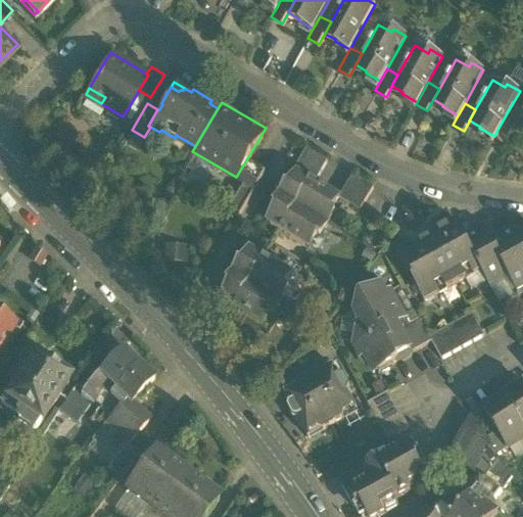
[(498,128),(510,134),(516,125),(516,124),(522,112),(511,106),(498,128)]
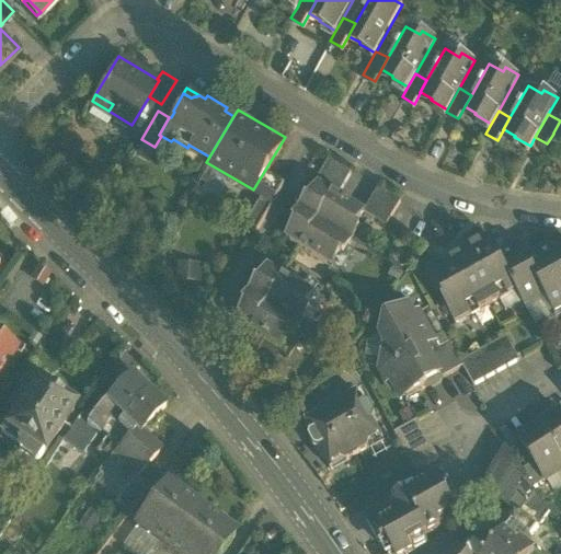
[(329,154),(322,165),(344,179),(351,168),(329,154)]
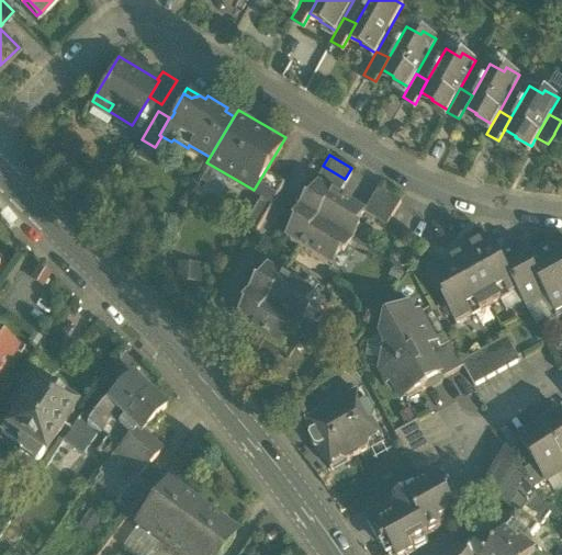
[(338,190),(345,179),(323,166),(315,177),(322,180),(338,190)]
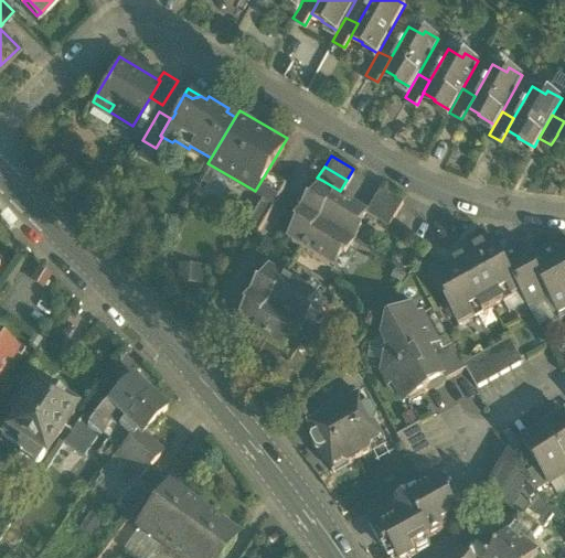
[(245,225),(256,232),(286,182),(267,171),(255,191),(263,195),(245,225)]
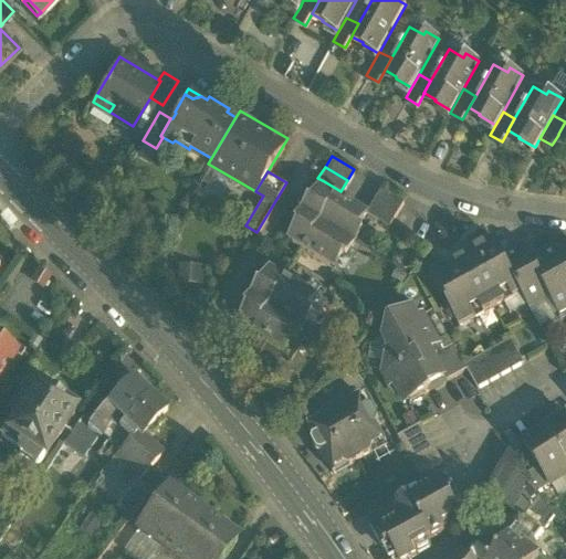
[(315,192),(306,209),(354,238),(363,224),(358,222),(367,208),(341,191),(324,181),(317,193),(315,192)]
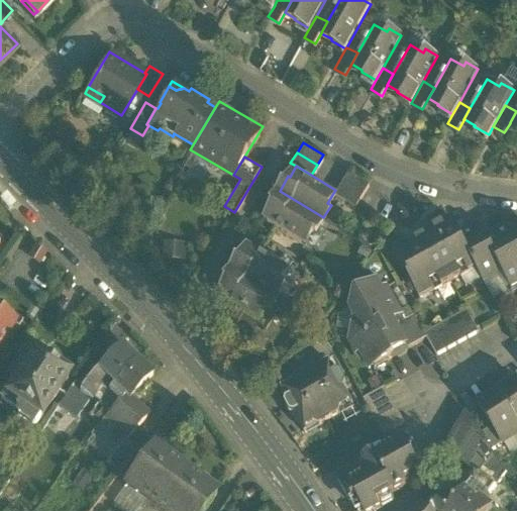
[(348,170),(341,180),(363,192),(369,182),(348,170)]
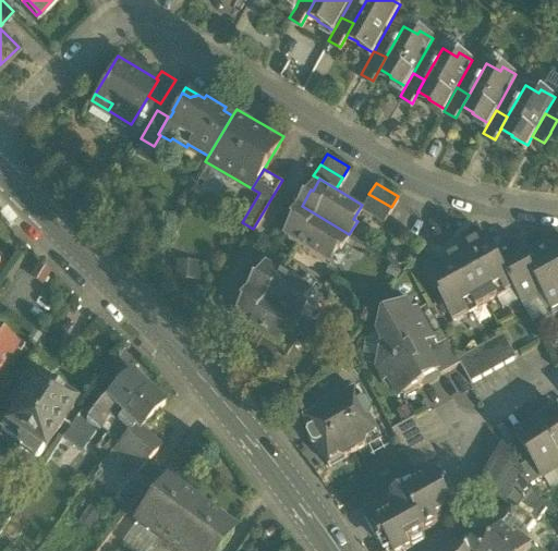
[(391,207),(368,194),(362,205),(365,207),(385,219),(391,207)]
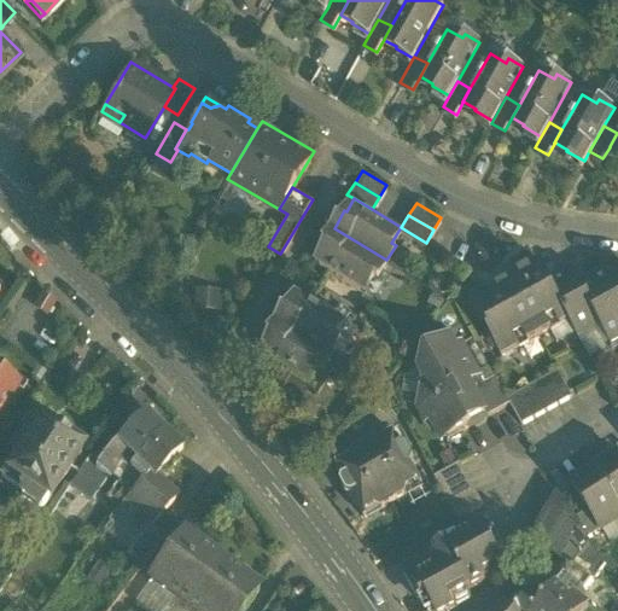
[(386,260),(334,228),(324,245),(325,246),(318,260),(365,289),(373,273),(378,275),(386,260)]
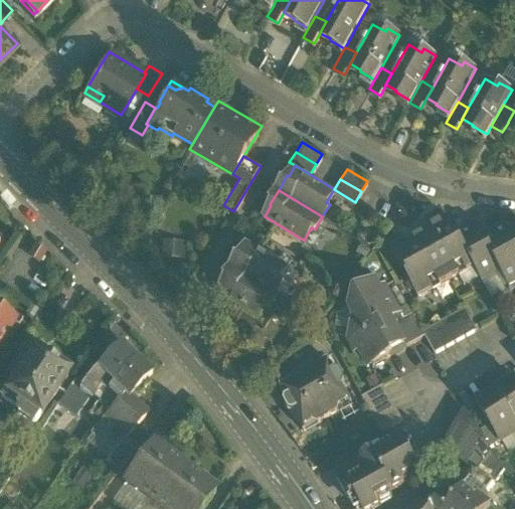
[(474,264),(468,251),(456,230),(447,214),(432,222),(430,219),(417,225),(420,231),(406,238),(406,236),(390,245),(400,263),(401,262),(407,272),(405,273),(417,295),(474,264)]
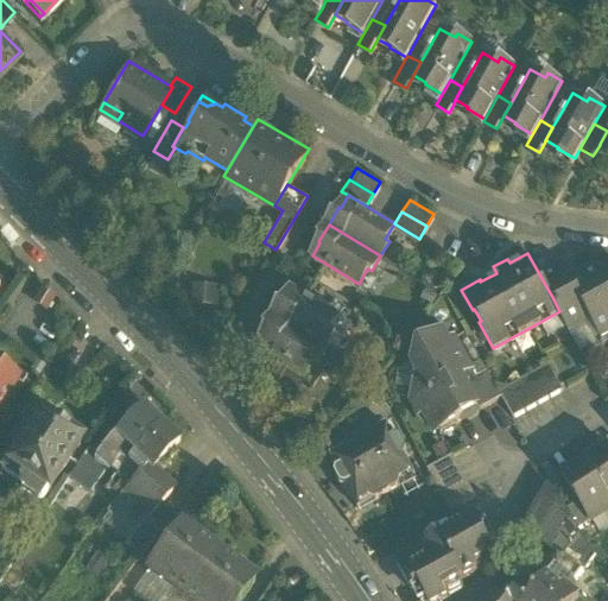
[(538,272),(552,297),(577,284),(571,273),(563,258),(538,272)]
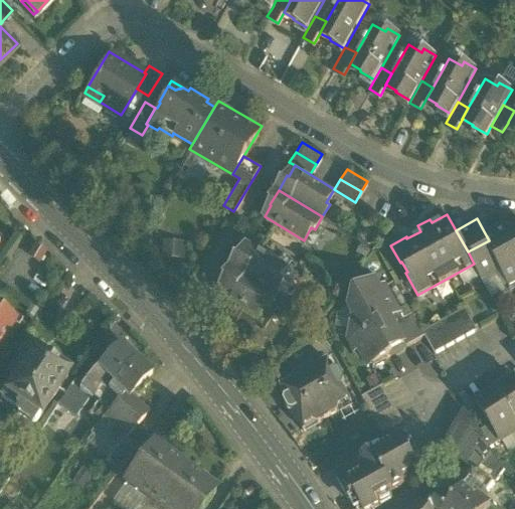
[(489,240),(468,251),(474,264),(482,278),(500,268),(508,284),(514,280),(514,225),(512,227),(507,219),(484,231),(489,240)]
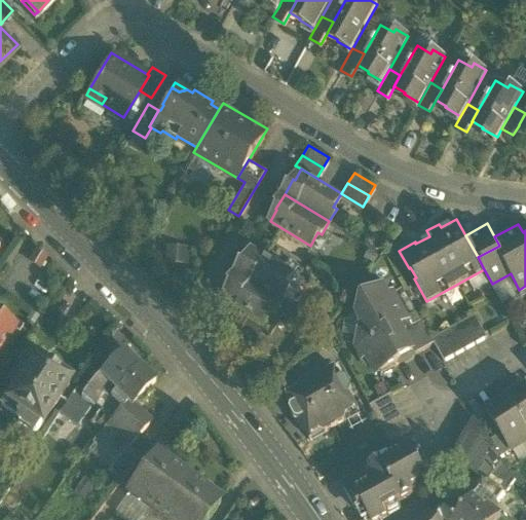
[(247,257),(237,272),(283,299),(291,286),(287,284),(295,270),(255,247),(248,258),(247,257)]
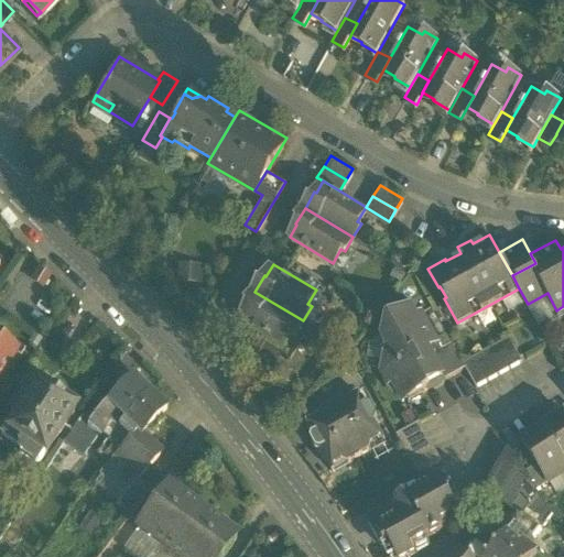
[(303,320),(255,292),(246,307),(247,308),(239,319),(282,346),(291,332),(294,335),(303,320)]
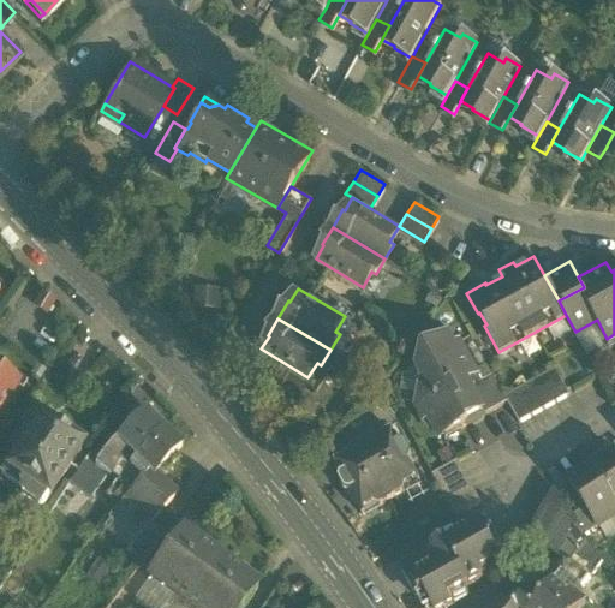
[(437,428),(447,430),(466,419),(461,412),(479,403),(470,383),(466,377),(477,371),(459,340),(455,343),(448,331),(423,345),(418,362),(424,373),(416,401),(423,415),(428,412),(437,428)]
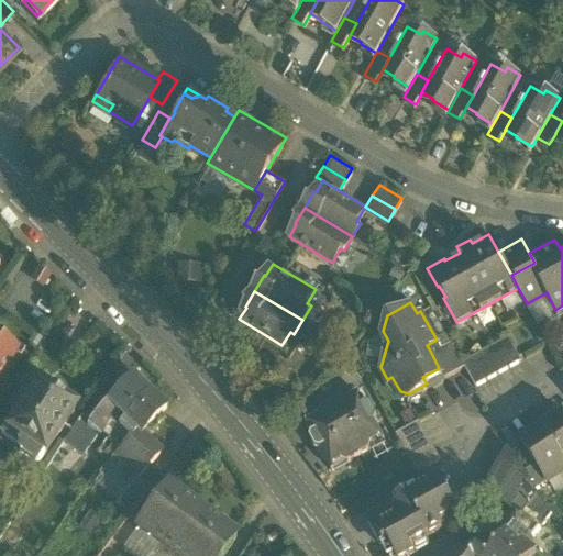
[(508,333),(462,359),(451,340),(430,351),(439,368),(443,375),(464,364),(475,382),(521,357),(508,333)]
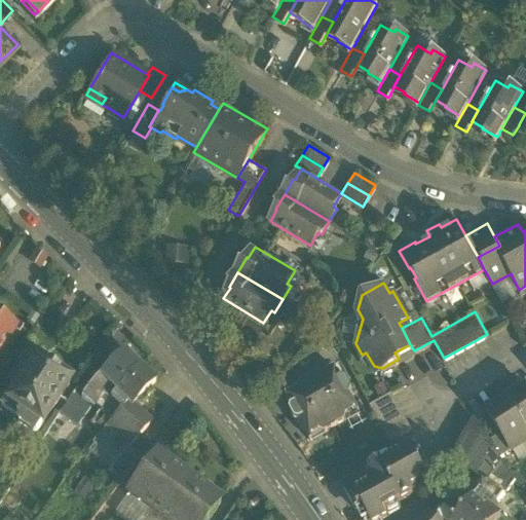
[(0,349),(15,327),(8,322),(9,321),(0,314),(0,349)]
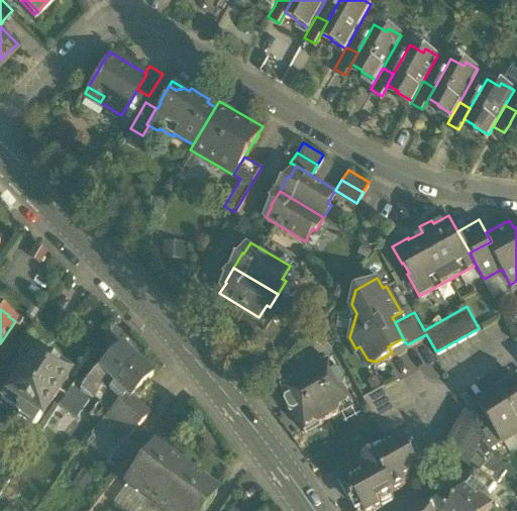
[(392,352),(407,344),(403,338),(388,346),(392,352)]
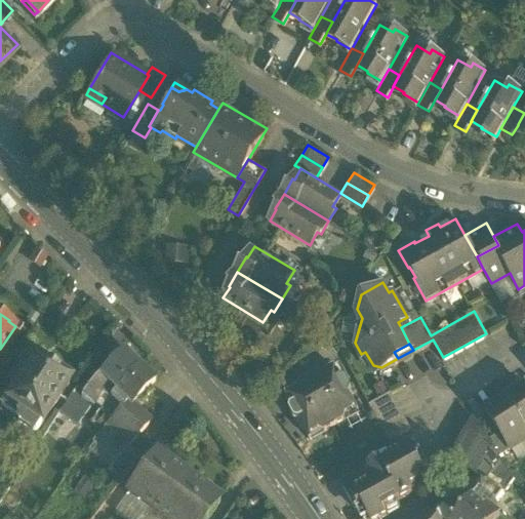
[(123,346),(98,369),(115,386),(138,361),(123,346)]
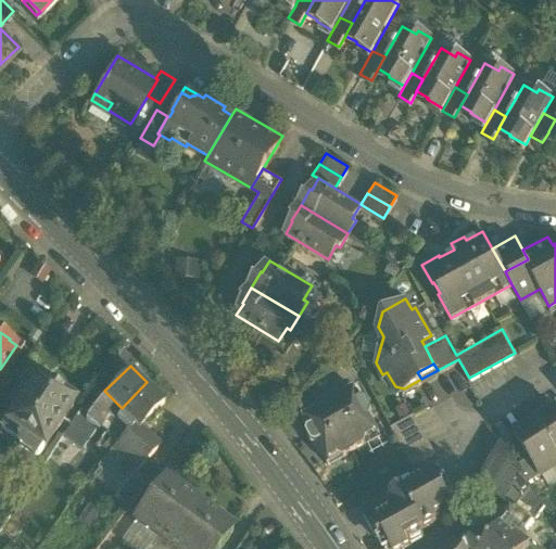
[(21,443),(38,455),(75,400),(38,375),(27,392),(23,388),(12,404),(15,406),(3,423),(19,434),(24,437),(21,443)]
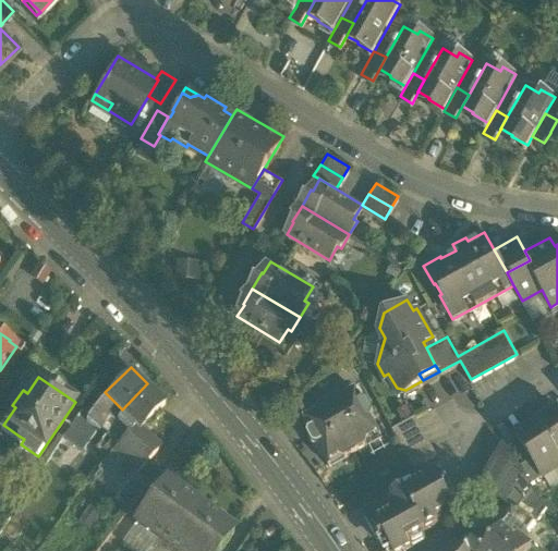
[(122,409),(126,414),(137,425),(164,399),(147,383),(122,409)]
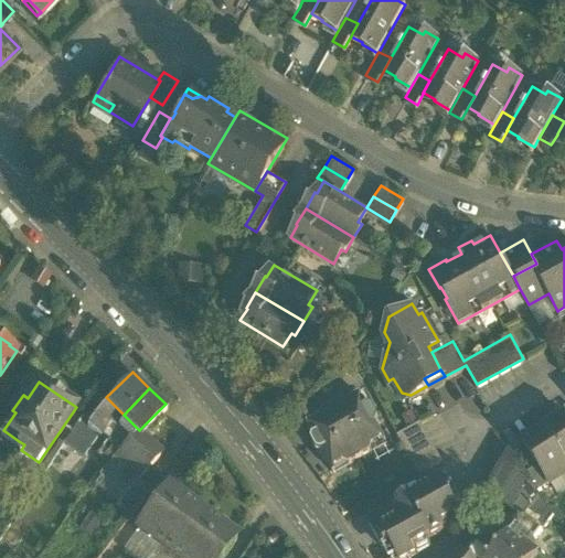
[(336,411),(337,411),(360,454),(371,448),(373,442),(384,437),(375,420),(377,414),(372,405),(366,404),(360,392),(345,398),(343,406),(336,411)]
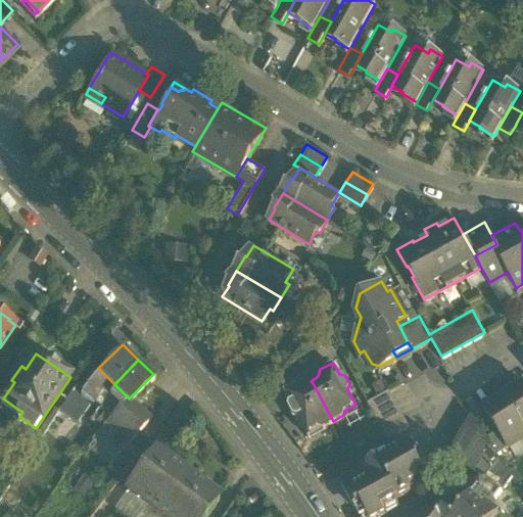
[(112,386),(114,384),(98,368),(91,375),(82,390),(93,397),(102,383),(111,387),(112,386)]
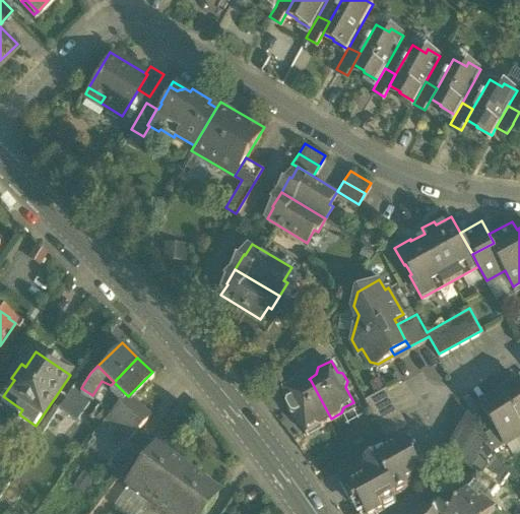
[(519,378),(500,391),(519,422),(519,378)]
